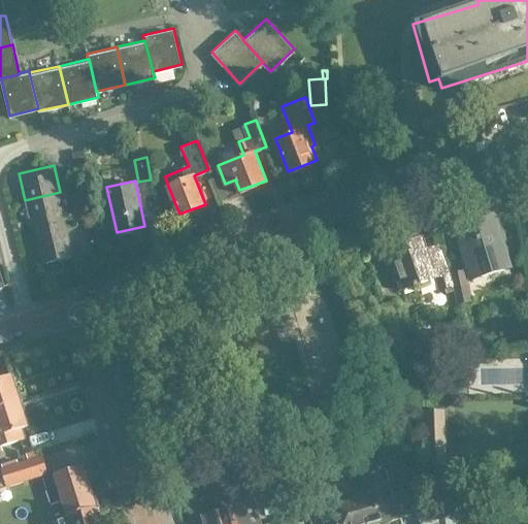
[(60,192),(25,200),(31,227),(34,226),(62,220),(61,217),(65,216),(60,192)]
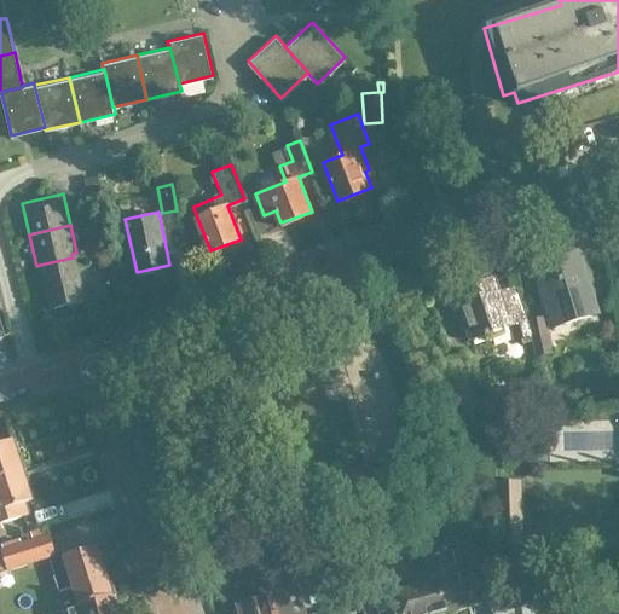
[(551,324),(597,311),(579,250),(538,262),(541,272),(536,273),(551,324)]
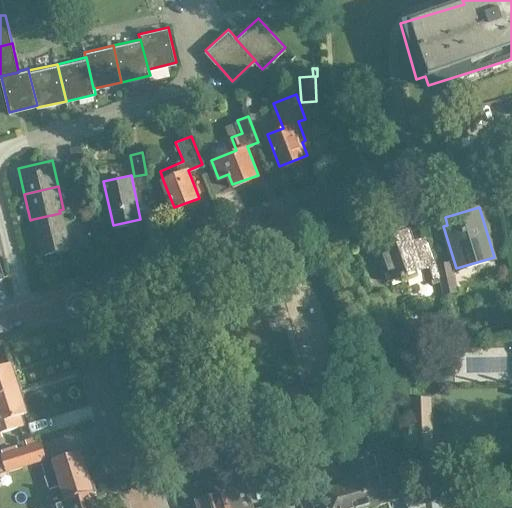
[(60,213),(33,219),(41,252),(68,246),(60,213)]
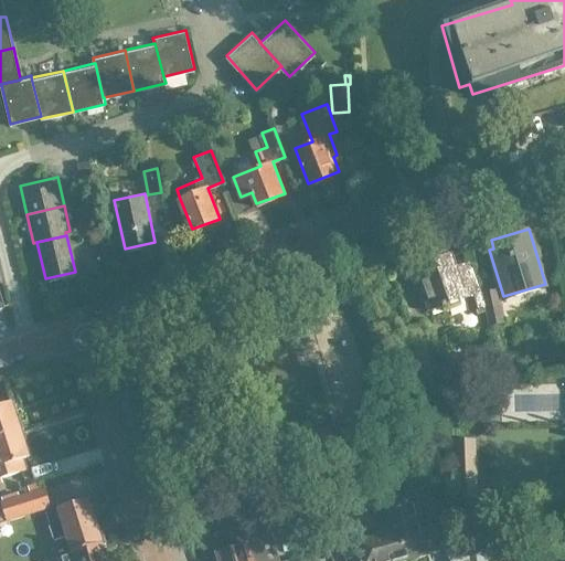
[(470,308),(472,308),(479,326),(489,324),(482,290),(480,292),(470,262),(446,270),(441,256),(417,265),(433,307),(466,296),(470,308)]
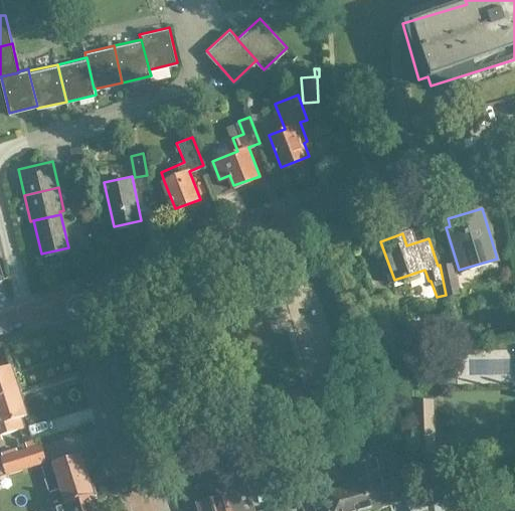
[(453,262),(440,265),(446,295),(459,292),(453,262)]
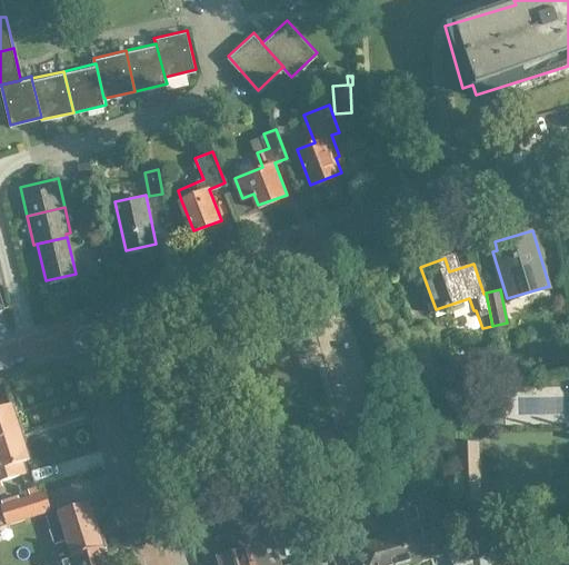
[(0,405),(0,435),(20,429),(12,403),(0,405)]
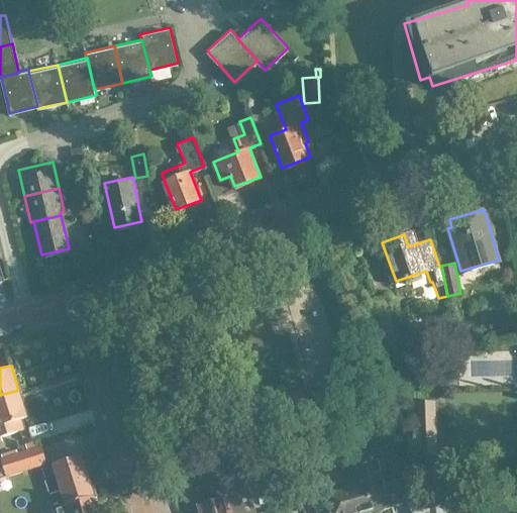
[(18,390),(0,395),(0,432),(22,426),(19,416),(25,414),(18,390)]
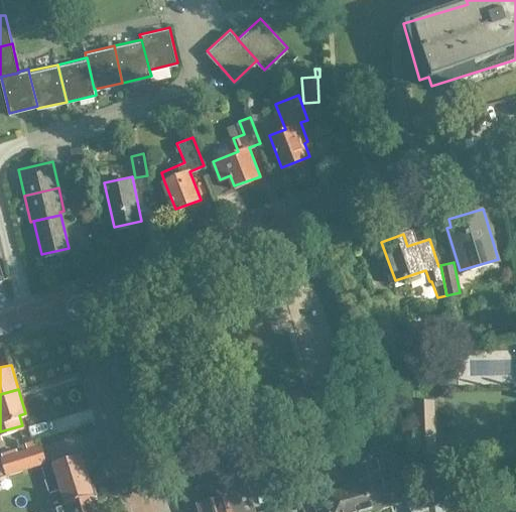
[(417,432),(434,432),(433,399),(416,399),(417,432)]
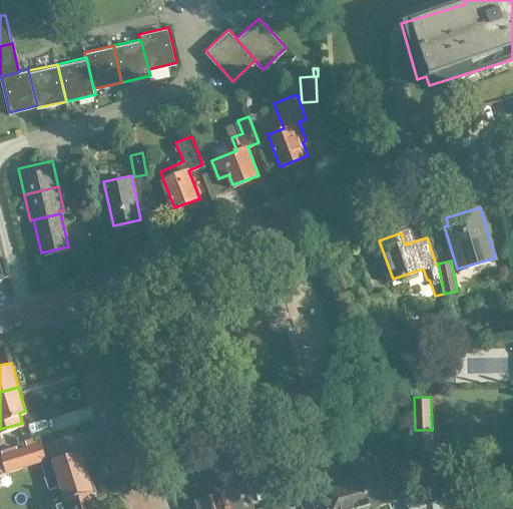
[(346,458),(351,477),(381,469),(373,440),(333,450),(336,461),(346,458)]
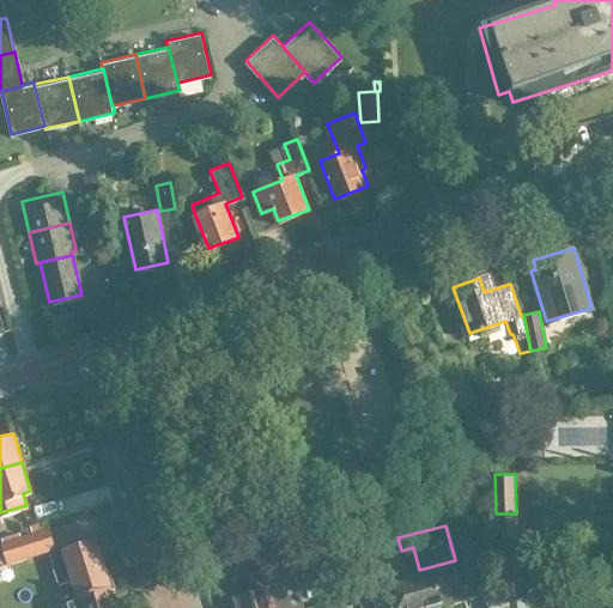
[(49,527),(0,542),(6,560),(7,564),(56,548),(49,527)]
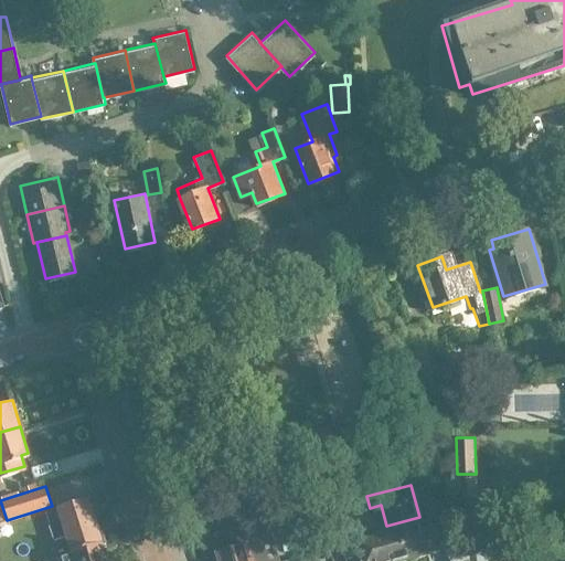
[(103,540),(94,512),(88,497),(46,510),(54,537),(66,533),(72,549),(72,550),(103,540)]
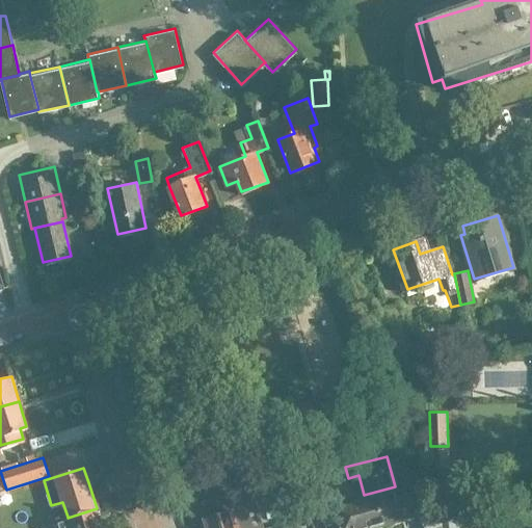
[(205,519),(208,527),(250,527),(244,507),(256,503),(250,486),(211,499),(216,515),(205,519)]
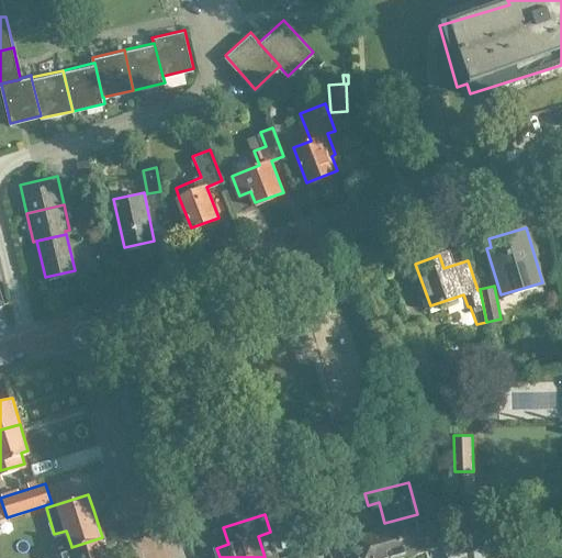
[(382,527),(390,557),(393,557),(426,549),(417,514),(384,523),(382,527)]
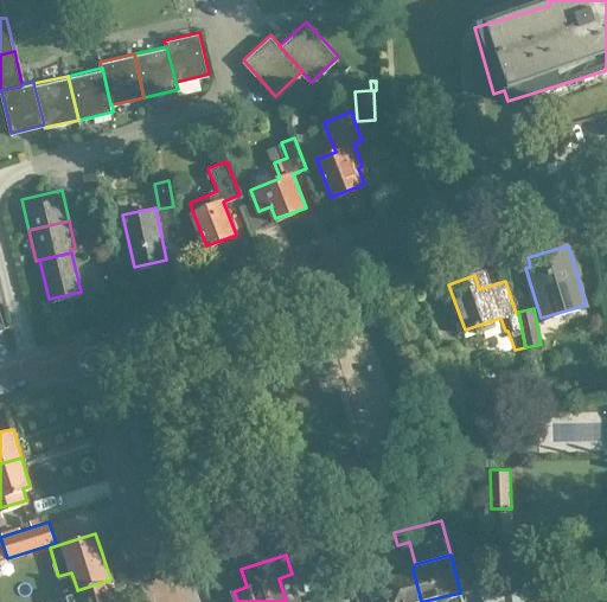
[(385,601),(421,601),(413,569),(390,575),(388,563),(376,565),(385,601)]
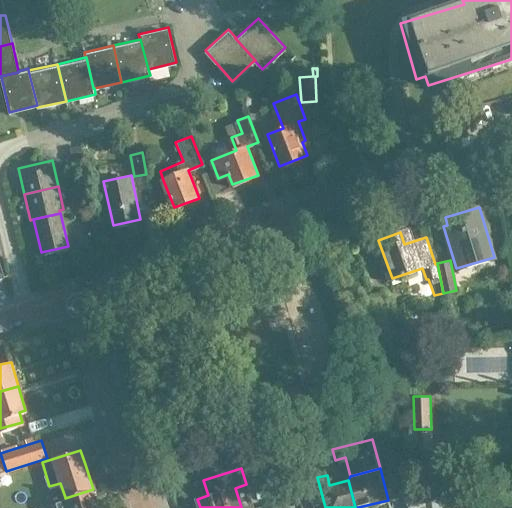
[(406,504),(425,495),(420,485),(398,487),(406,504)]
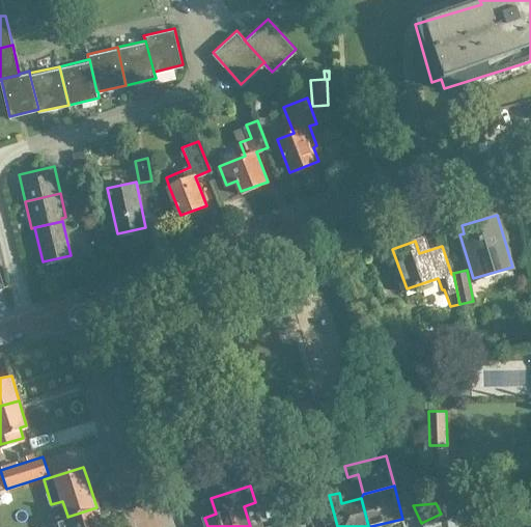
[(102,526),(96,507),(67,517),(67,516),(45,523),(46,526),(102,526)]
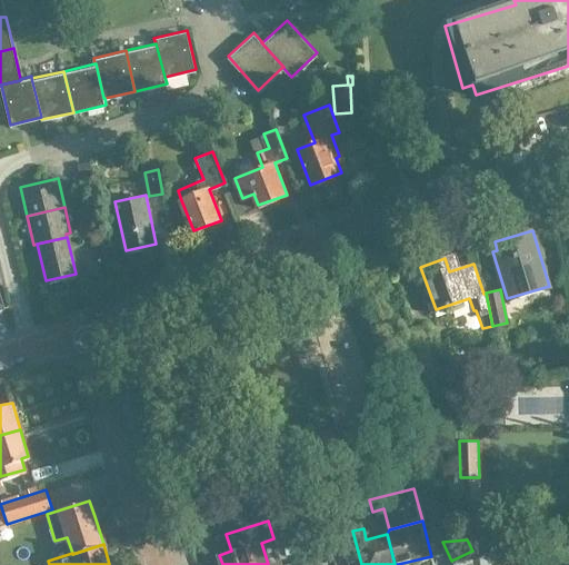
[(507,564),(506,548),(477,551),(478,564),(507,564)]
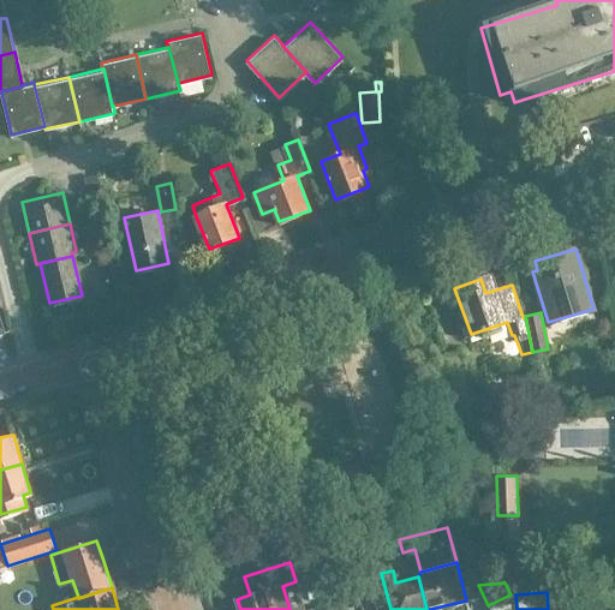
[(517,609),(515,594),(511,594),(488,605),(490,609),(517,609)]
